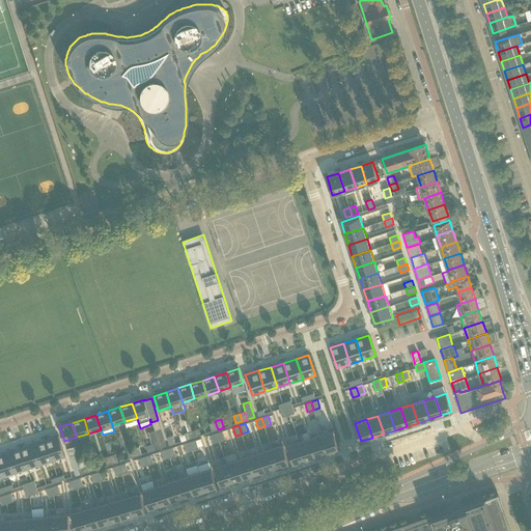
[(333,430),(322,434),(328,452),(339,448),(333,430)]
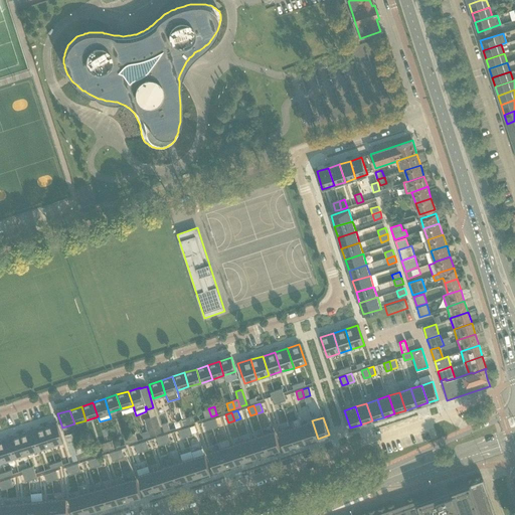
[(186,418),(179,420),(180,426),(188,423),(186,418)]
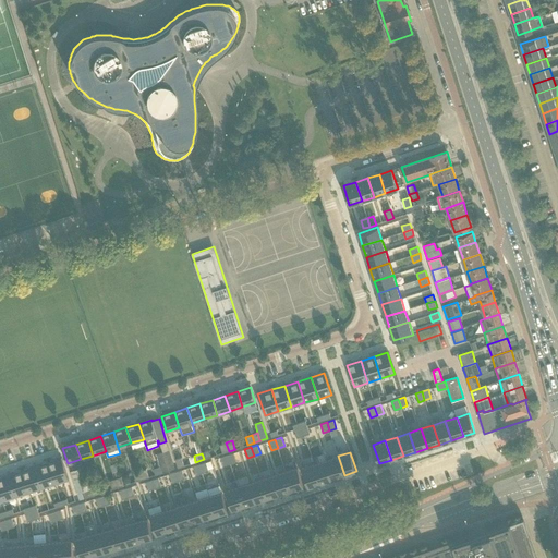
[(233,453),(227,455),(230,463),(237,461),(233,453)]
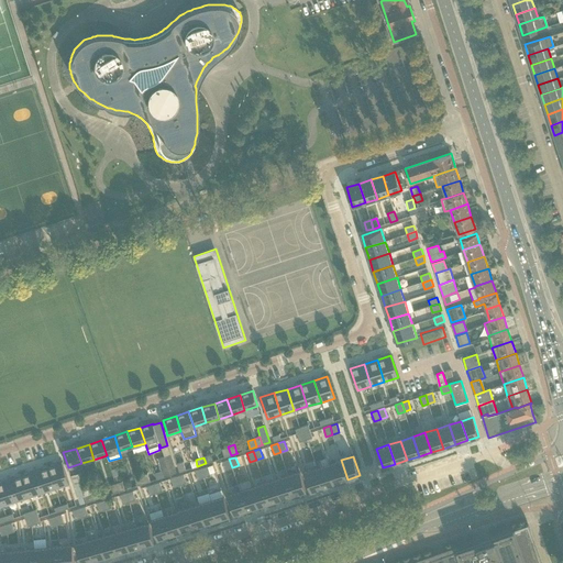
[(229,459),(223,461),(225,470),(232,467),(229,459)]
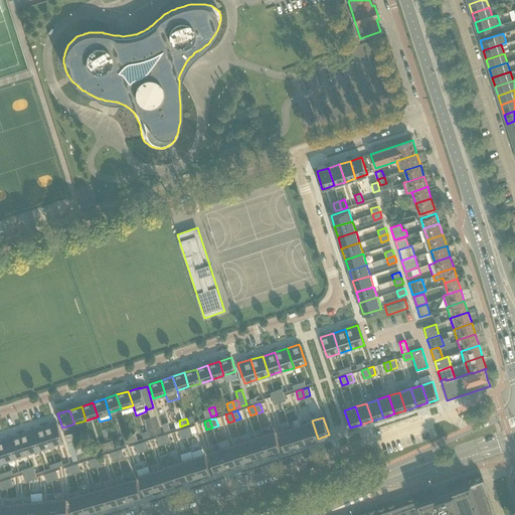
[(312,420),(301,424),(307,442),(318,439),(312,420)]
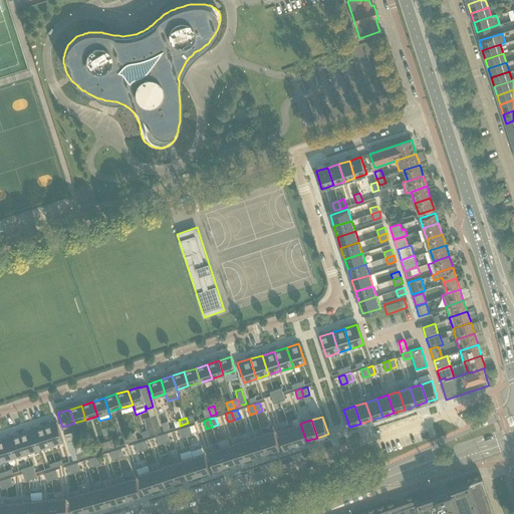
[(56,422),(44,426),(51,446),(63,442),(56,422)]
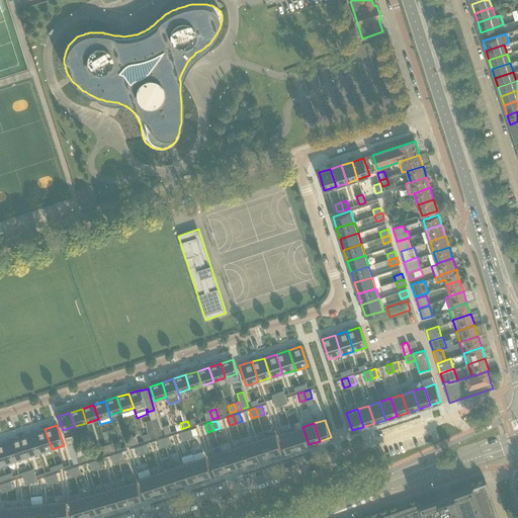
[(168,425),(163,427),(165,433),(165,434),(171,432),(168,425)]
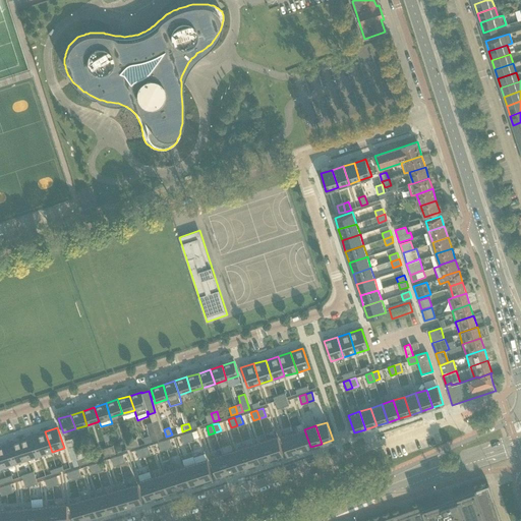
[(304,429),(293,432),(299,451),(310,447),(304,429)]
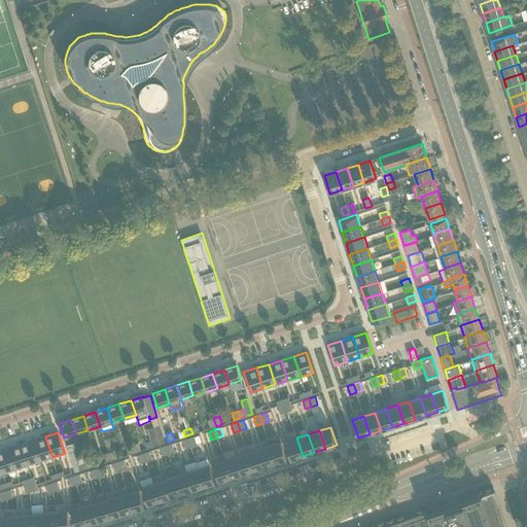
[(45,436),(33,441),(40,461),(53,457),(45,436)]
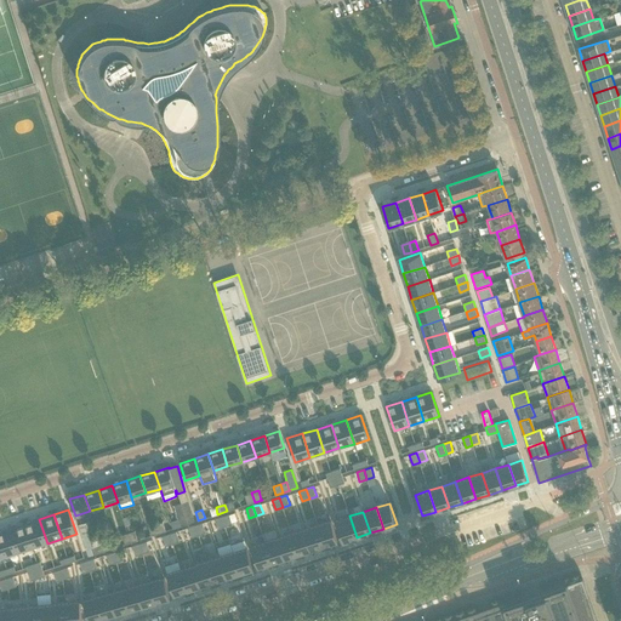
[(229,514),(222,517),(224,527),(232,524),(229,514)]
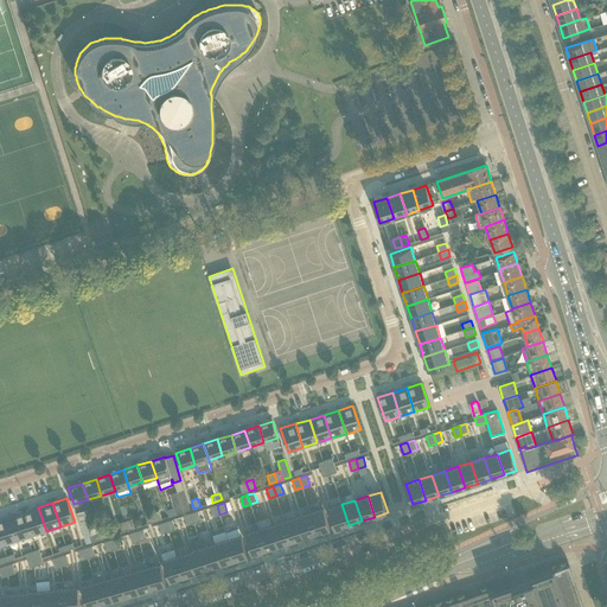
[(330,509),(328,509),(336,530),(337,529),(349,525),(342,504),(330,509)]
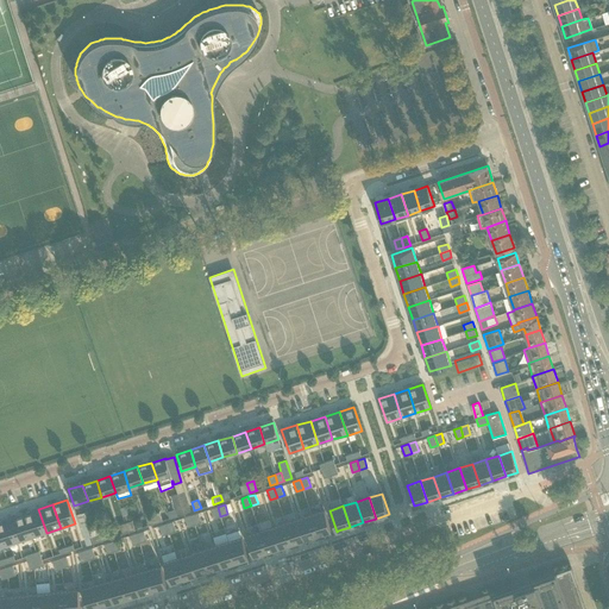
[(218,507),(211,509),(213,519),(220,516),(218,507)]
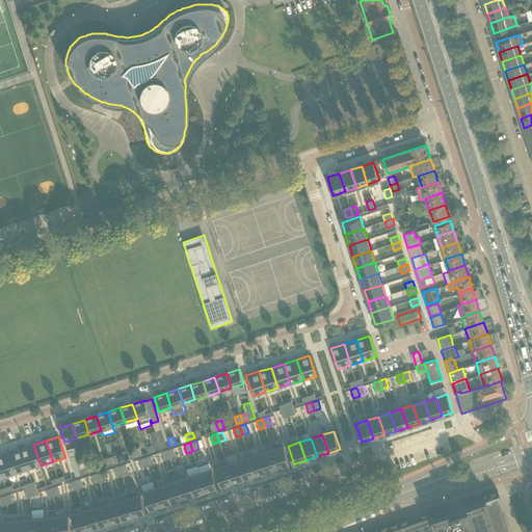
[(33,445),(21,449),(27,470),(41,466),(33,445)]
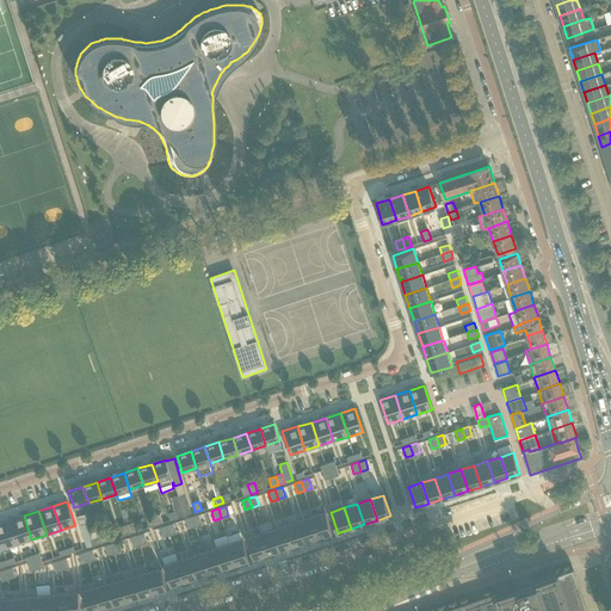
[(326,511),(312,516),(319,537),(333,532),(326,511)]
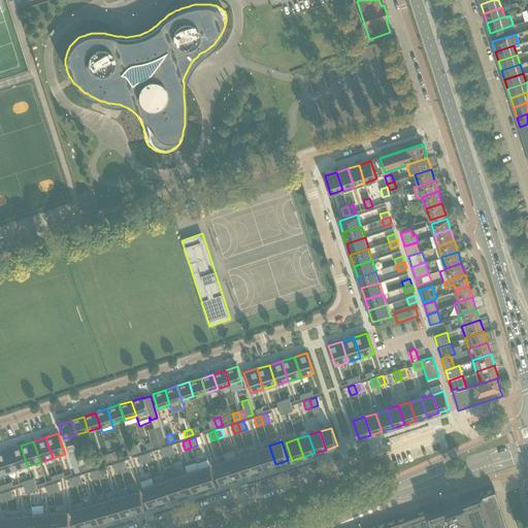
[(66,447),(74,473),(79,471),(77,465),(86,463),(85,461),(78,442),(66,447)]
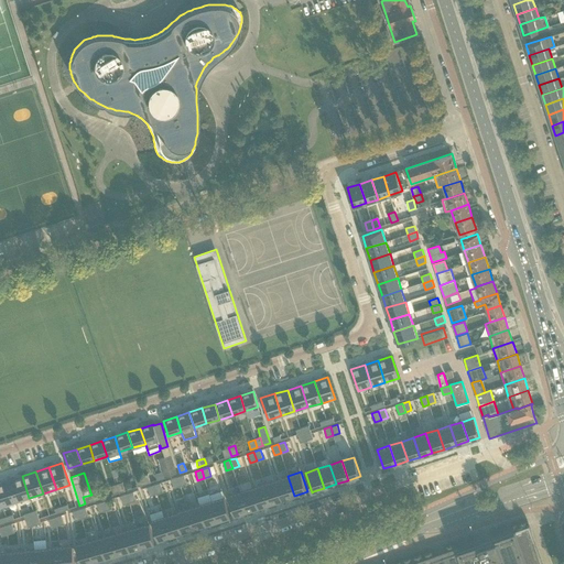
[(148,474),(141,476),(144,484),(150,483),(150,481),(148,474)]
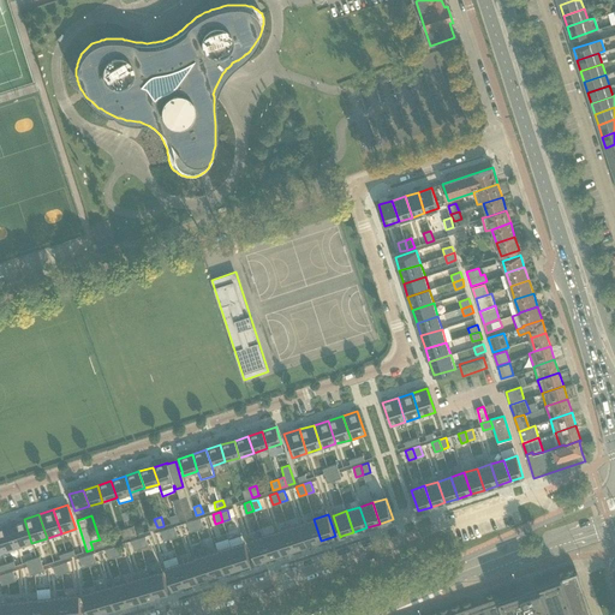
[(201,518),(193,520),(197,530),(203,527),(201,518)]
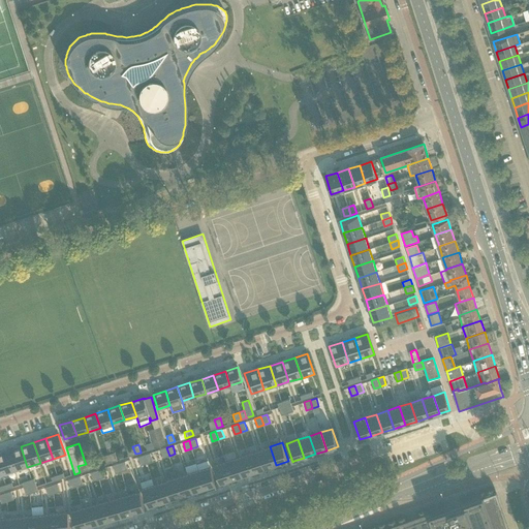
[(21,446),(8,450),(14,471),(27,467),(21,446)]
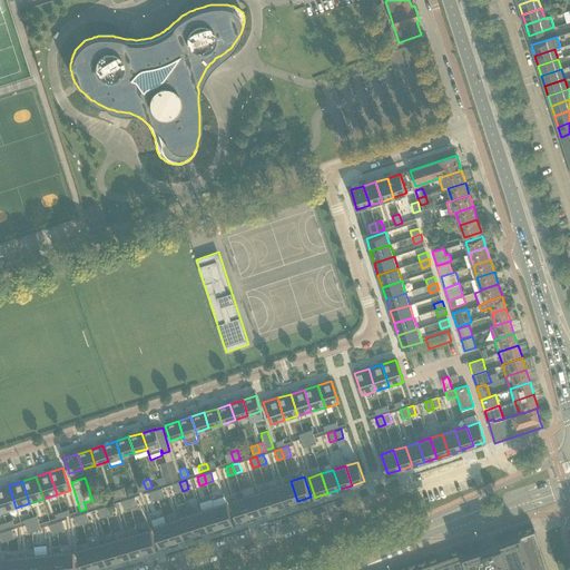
[(143,481),(137,483),(139,491),(146,489),(143,481)]
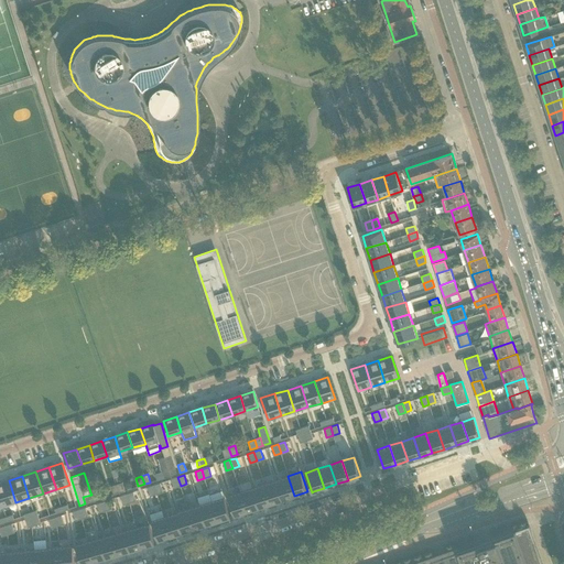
[(288,476),(277,479),(282,499),(294,496),(288,476)]
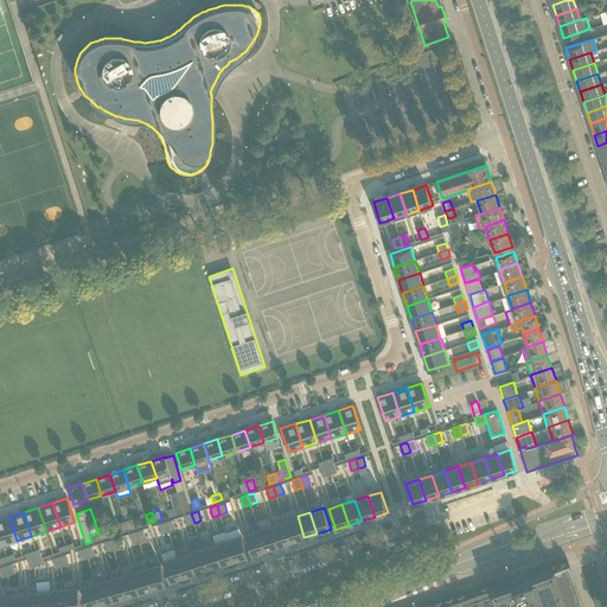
[(191,513),(184,516),(187,525),(195,523),(191,513)]
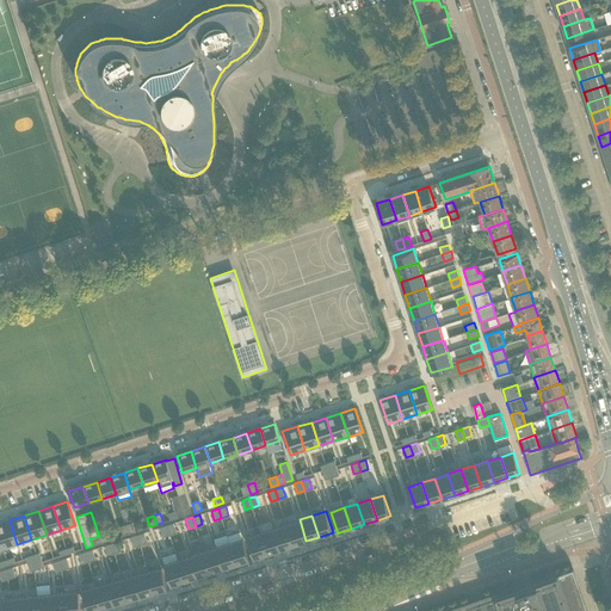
[(300,519),(287,524),(294,545),(306,541),(300,519)]
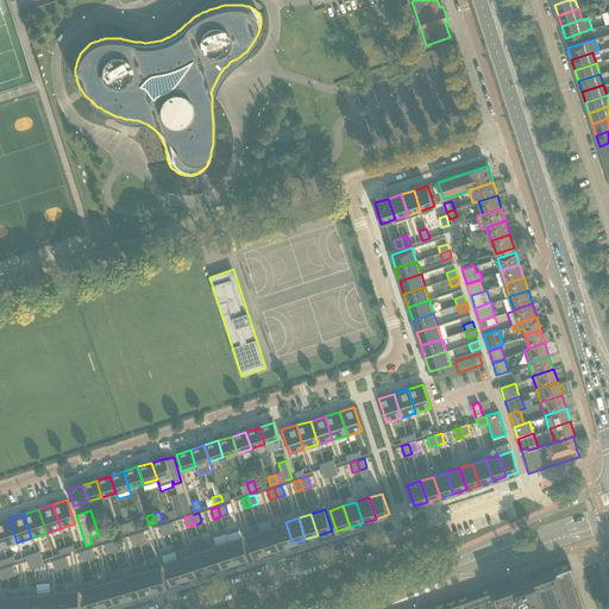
[(10,519),(0,521),(0,539),(2,547),(17,542),(10,519)]
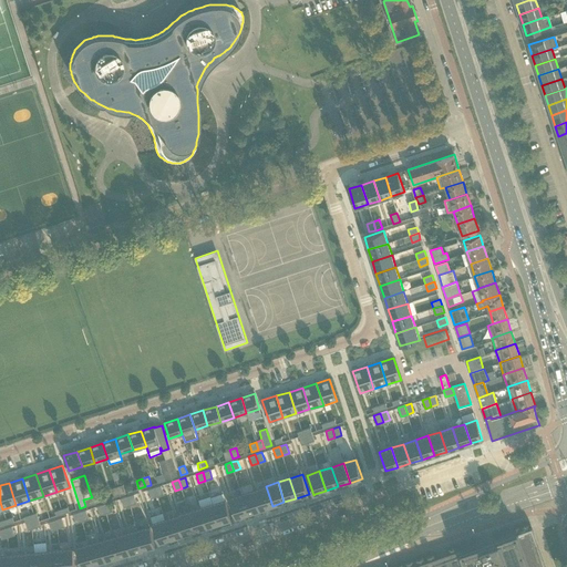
[(123,485),(116,487),(120,495),(125,493),(123,485)]
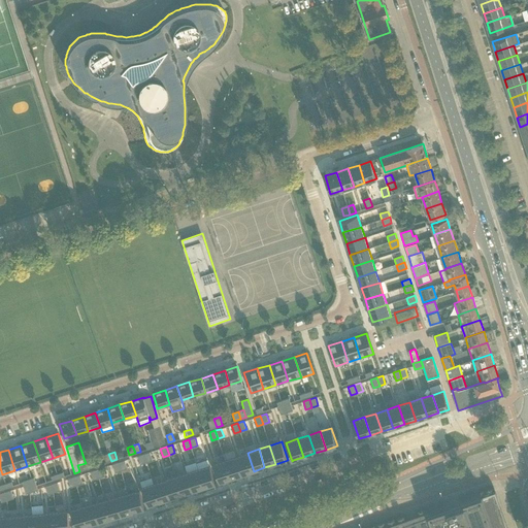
[(150,452),(143,454),(146,462),(153,460),(150,452)]
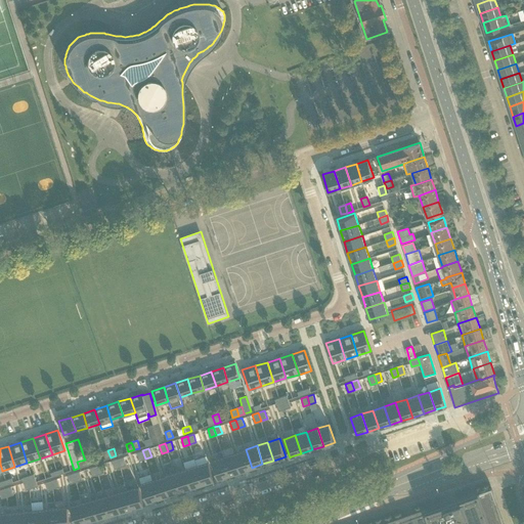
[(246,449),(234,453),(241,471),(252,468),(246,449)]
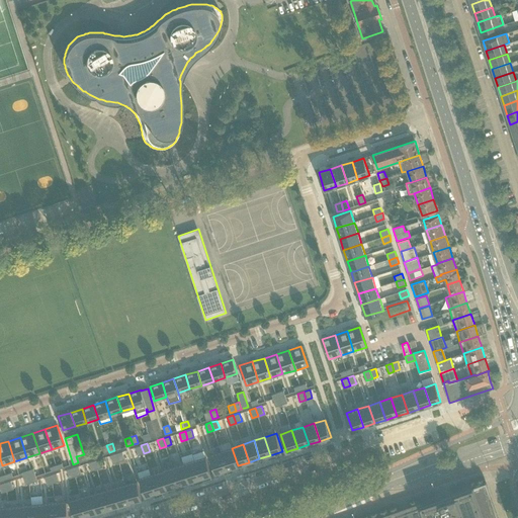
[(106,445),(100,447),(103,453),(103,454),(109,452),(106,445)]
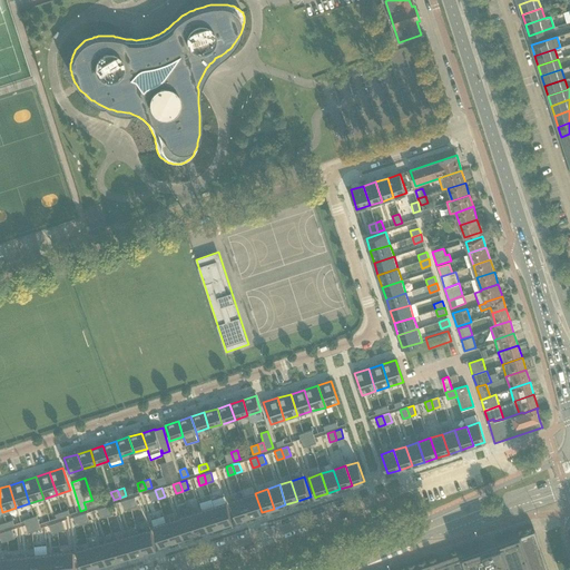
[(155,490),(149,492),(151,501),(158,499),(155,490)]
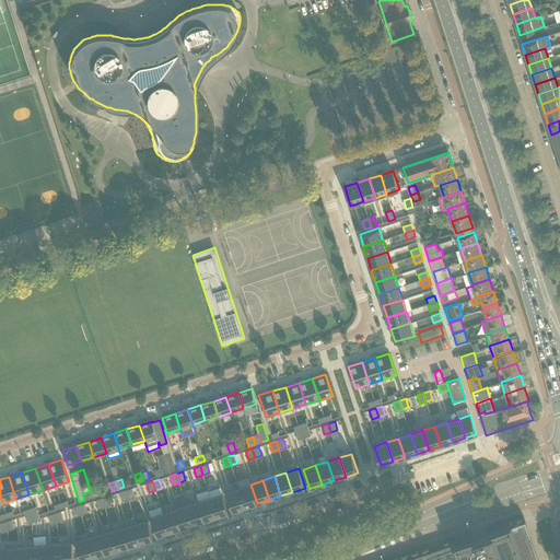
[(251,485),(238,488),(245,508),(257,503),(251,485)]
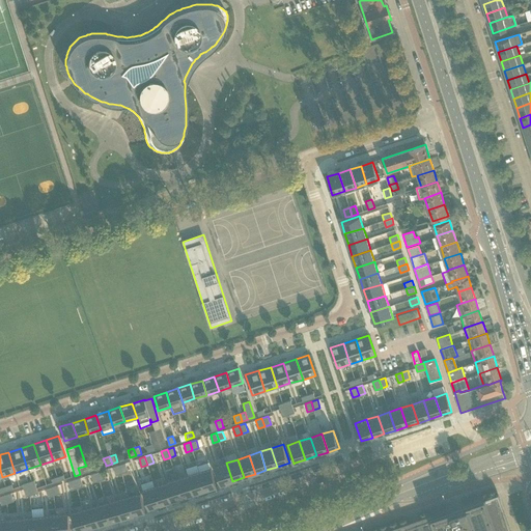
[(91,462),(85,464),(86,466),(87,472),(94,470),(94,469),(91,462)]
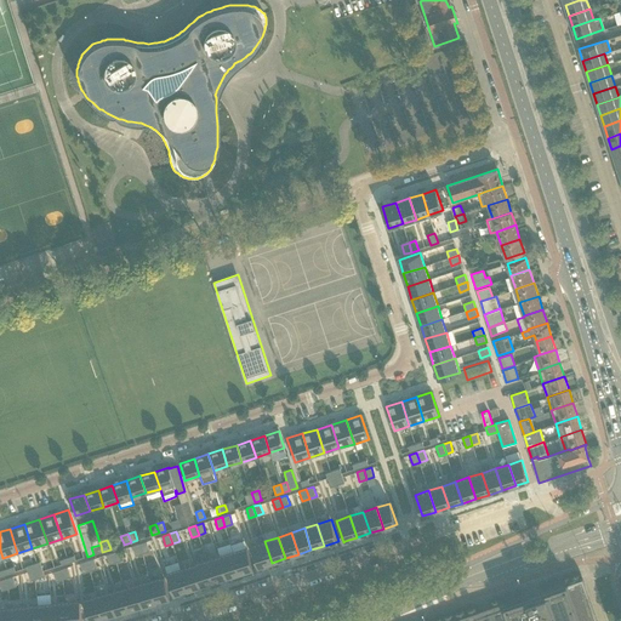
[(147,541),(140,543),(142,553),(149,551),(147,541)]
